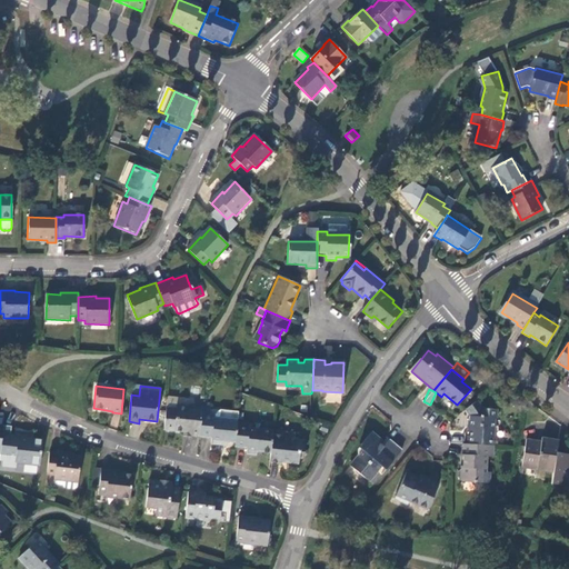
[(200,437),(202,412),(203,400),(196,399),(195,407),(177,406),(176,409),(167,408),(165,430),(185,433),(186,429),(192,431),(191,436),(200,437)]
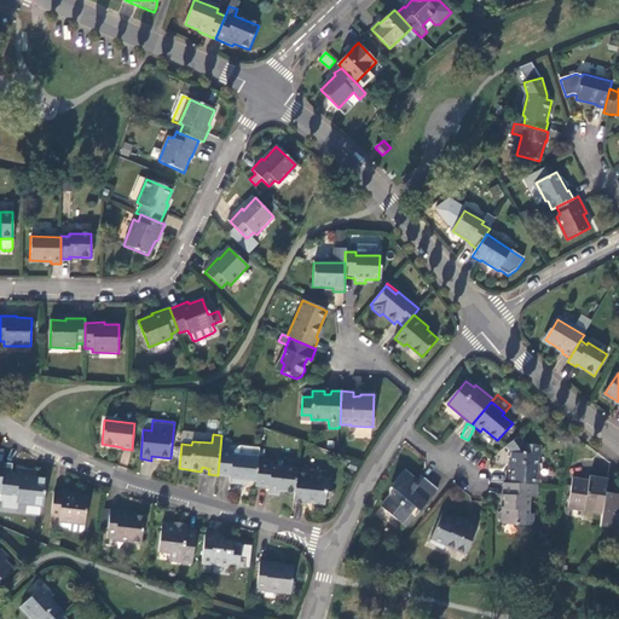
[(508,475),(508,484),(533,485),(533,474),(536,473),(537,452),(538,453),(539,445),(524,445),(519,438),(507,446),(512,453),(510,474),(508,475)]
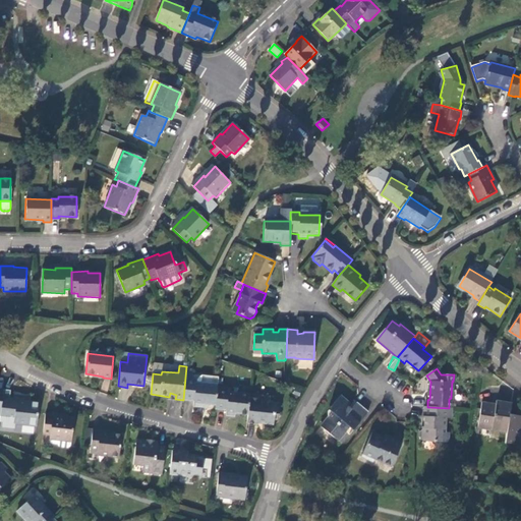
[(201,375),(197,380),(185,378),(183,400),(194,402),(194,406),(203,408),(204,404),(216,406),(218,388),(219,378),(201,375)]
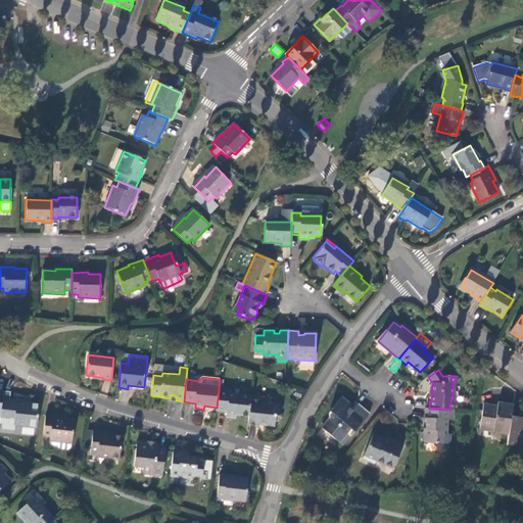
[(231,391),(219,389),(217,408),(216,411),(228,412),(227,417),(236,418),(237,415),(249,417),(251,399),(251,396),(231,394),(231,391)]
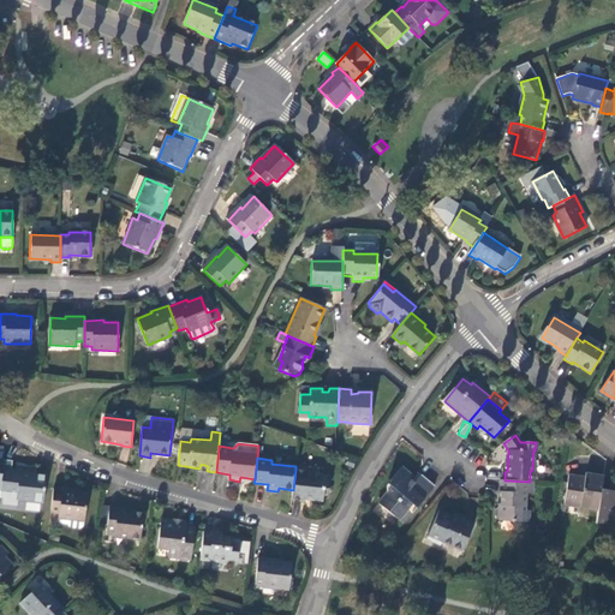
[(422,476),(416,483),(413,485),(408,482),(411,479),(413,477),(401,467),(388,482),(388,485),(392,488),(378,505),(388,513),(393,513),(400,519),(408,511),(412,514),(435,487),(422,476)]
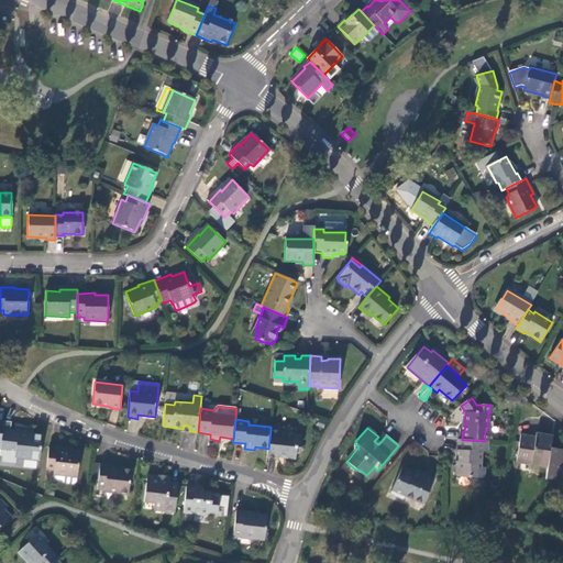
[(268,449),(267,457),(280,459),(280,457),(296,460),(297,449),(301,449),(302,438),(284,434),(284,432),(271,430),(268,449)]
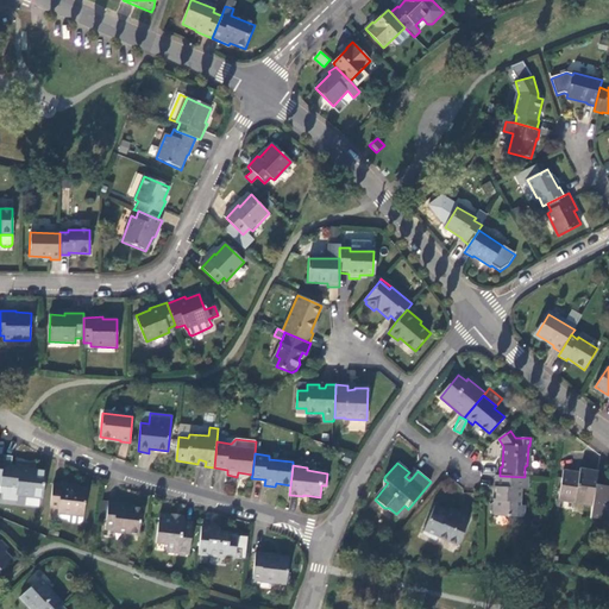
[(43,498),(45,472),(30,471),(30,469),(12,468),(8,491),(17,493),(17,495),(43,498)]
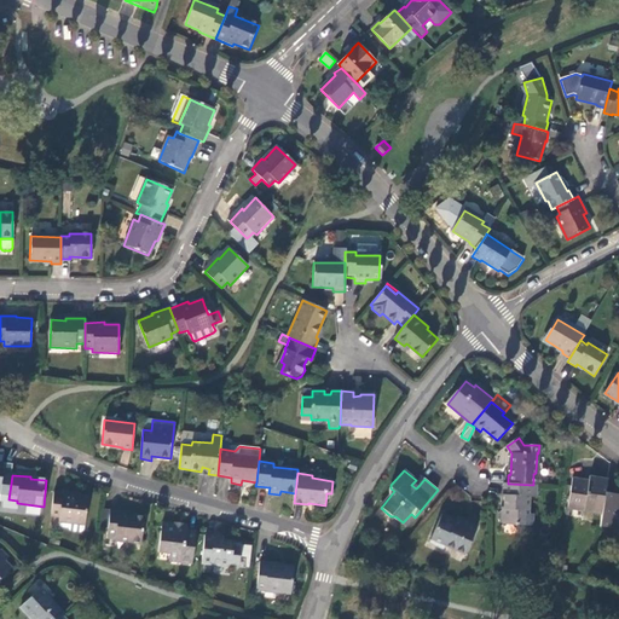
[(603,513),(606,493),(608,479),(589,476),(589,480),(573,478),(568,508),(603,513)]
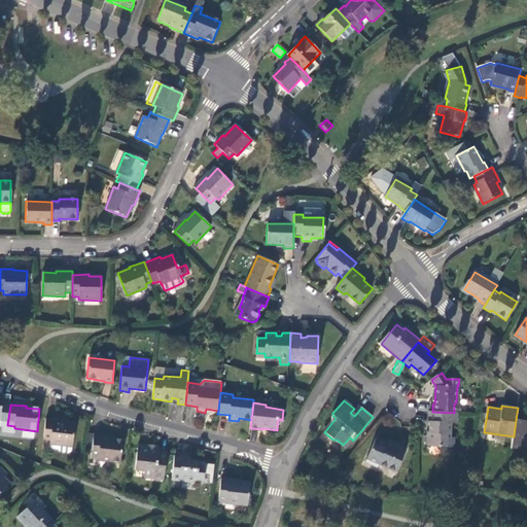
[(432,412),(429,412),(428,433),(424,437),(424,443),(427,447),(450,448),(453,448),(454,438),(451,438),(451,423),(458,423),(458,413),(454,413),(432,412)]
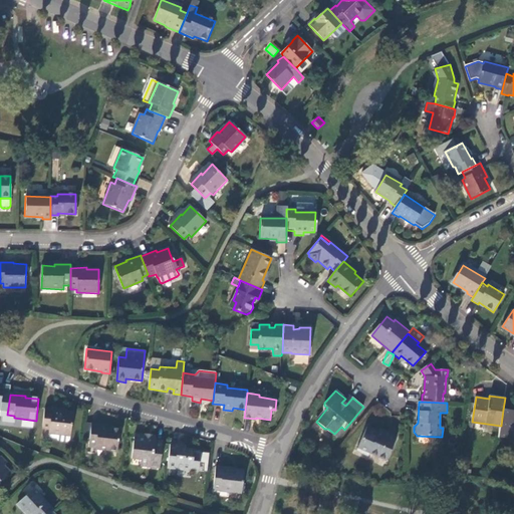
[(44,409),(43,430),(49,431),(49,433),(57,434),(70,435),(72,414),(60,412),(60,411),(44,409)]
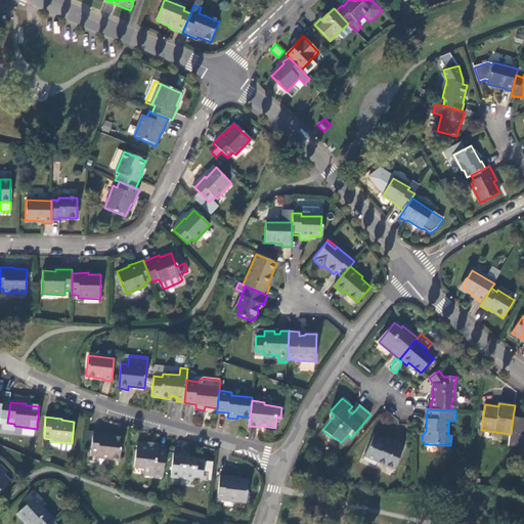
[(511,434),(509,445),(523,447),(523,419),(513,418),(511,434)]
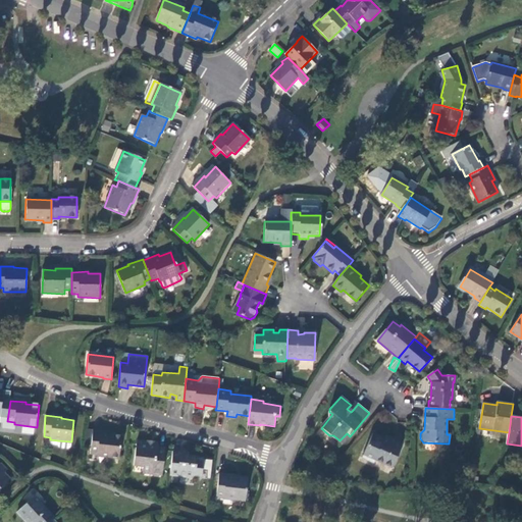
[(118,459),(121,436),(108,435),(108,433),(93,431),(90,452),(97,453),(97,456),(118,459)]
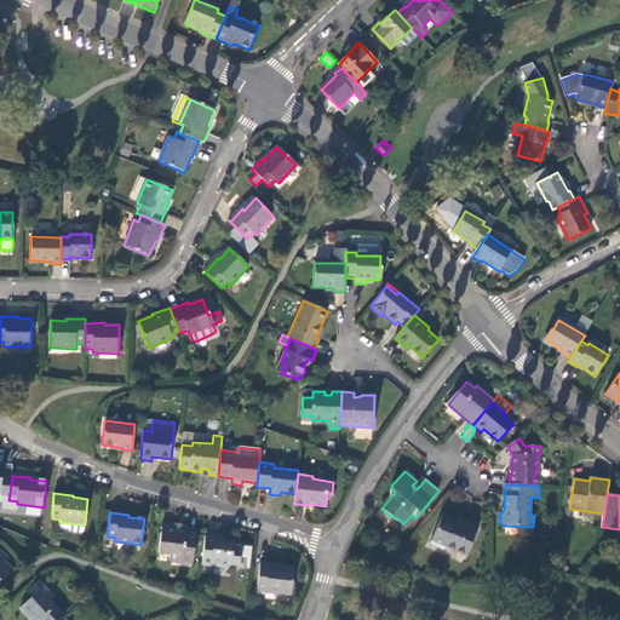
[(477,528),(468,523),(465,529),(454,526),(455,523),(441,517),(430,544),(443,550),(446,546),(465,556),(477,528)]
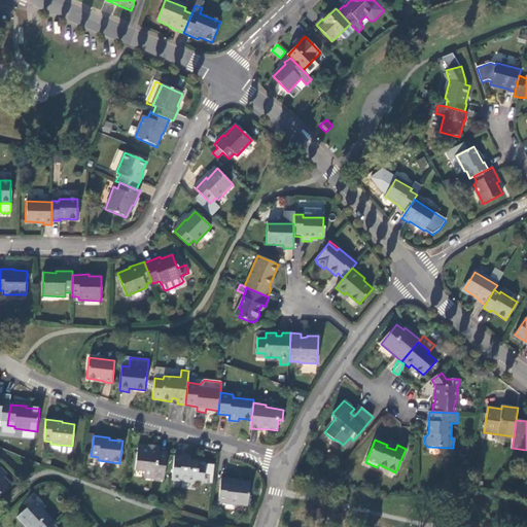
[(395,450),(397,445),(389,441),(387,445),(386,447),(395,450)]
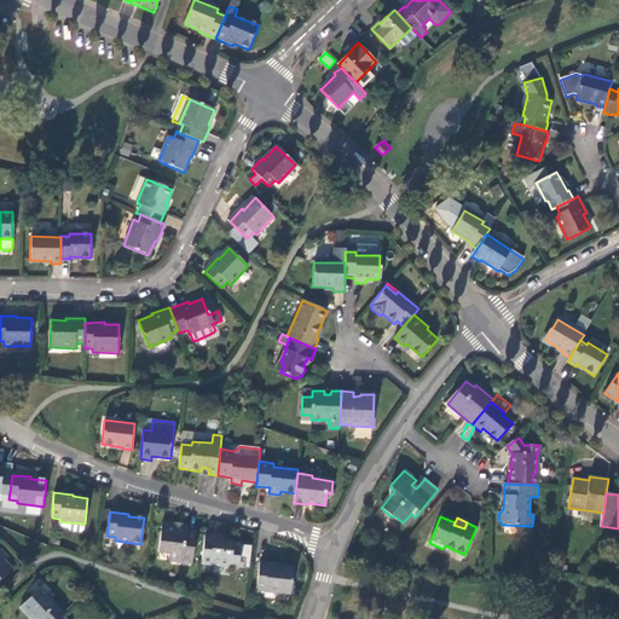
[(85,530),(85,524),(69,522),(68,528),(71,532),(81,533),(85,530)]
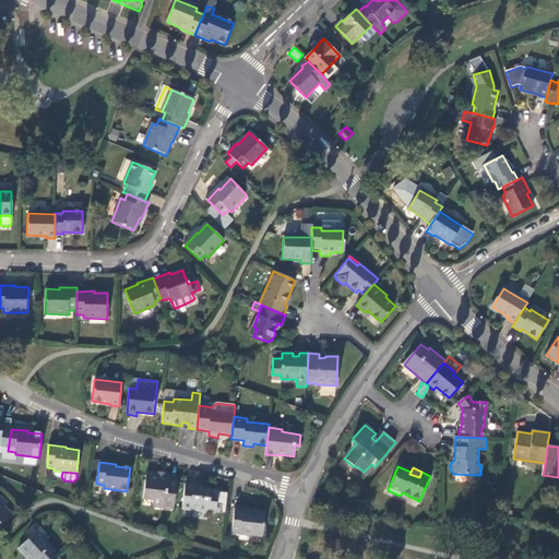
[(177,480),(169,479),(157,478),(157,475),(146,474),(144,501),(154,502),(154,503),(165,504),(165,509),(174,510),(177,480)]
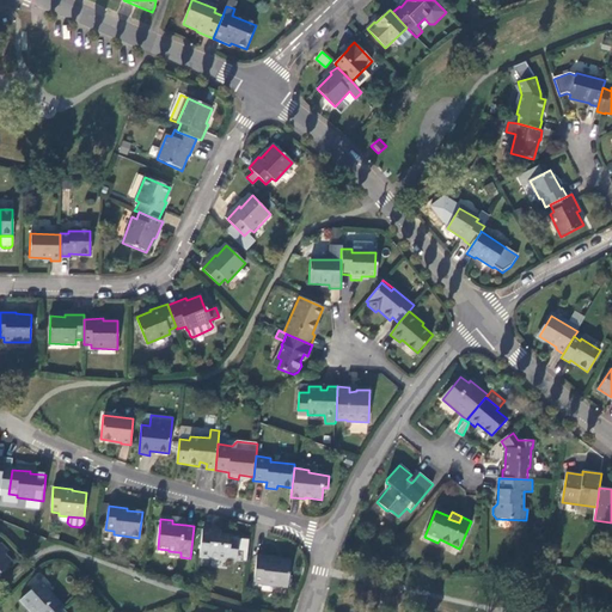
[(203,528),(200,558),(227,561),(228,557),(237,558),(238,542),(231,542),(231,534),(221,534),(212,533),(212,530),(203,528)]
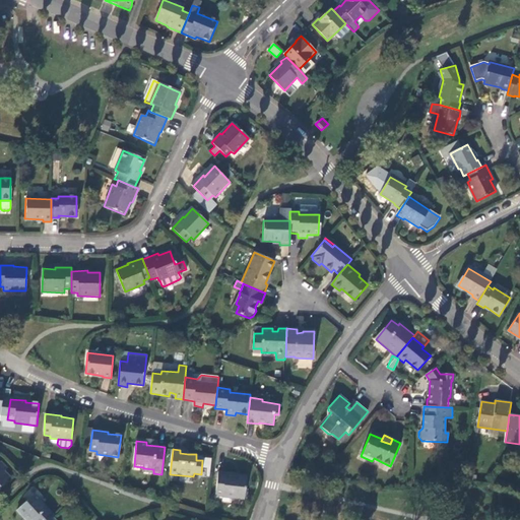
[(0,488),(11,477),(6,471),(8,468),(2,461),(0,463),(0,488)]
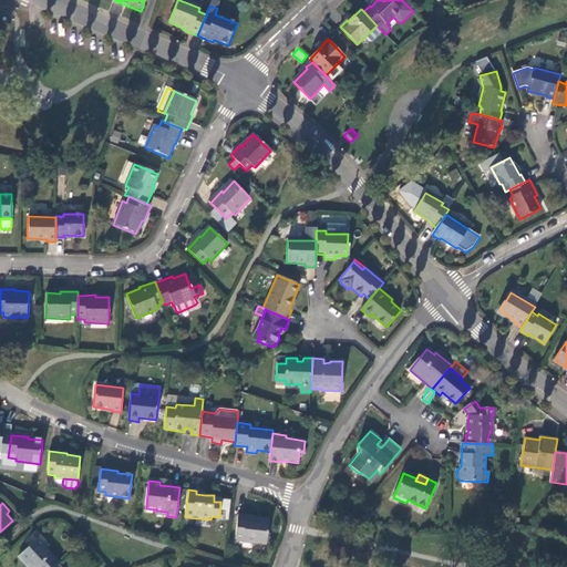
[(267,544),(270,519),(256,518),(256,516),(238,515),(236,540),(267,544)]
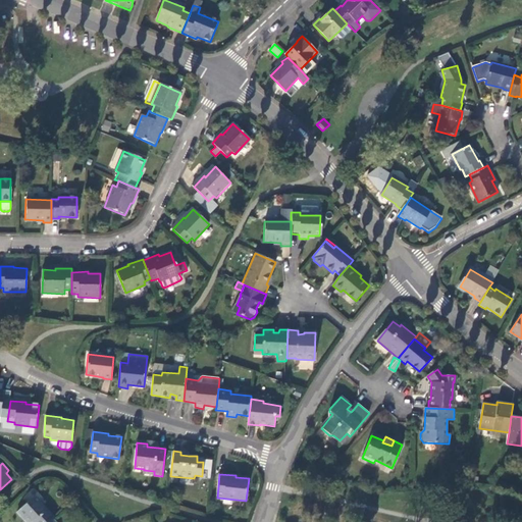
[(50,521),(54,519),(55,518),(34,496),(17,511),(24,518),(25,517),(30,521),(50,521)]
